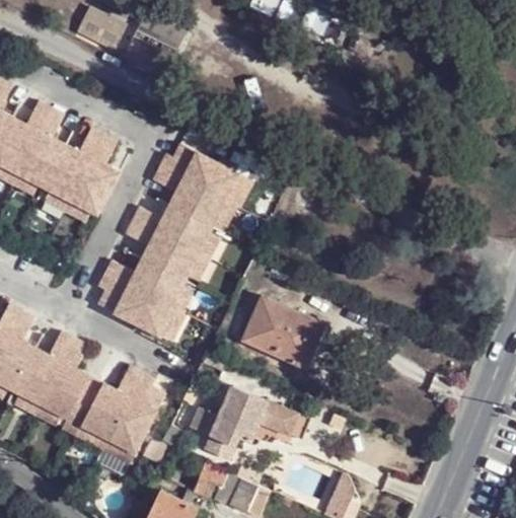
[(126,29),(88,10),(78,28),(116,48),(126,29)]
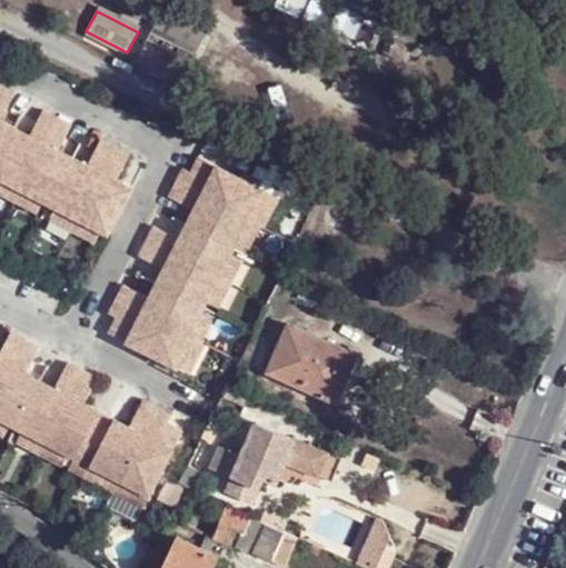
[(205,36),(159,13),(131,66),(176,89),(205,36)]
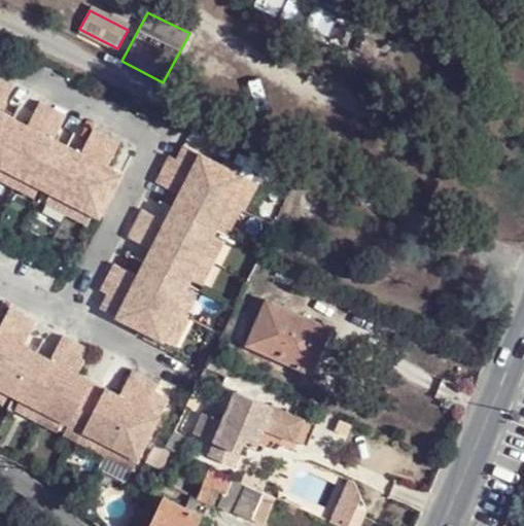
[(106,179),(111,170),(106,168),(118,144),(92,130),(79,154),(53,140),(66,116),(39,102),(26,126),(0,112),(0,109),(11,88),(0,81),(0,167),(16,176),(38,187),(50,194),(70,204),(90,215),(97,219),(116,184),(115,183),(106,179)]
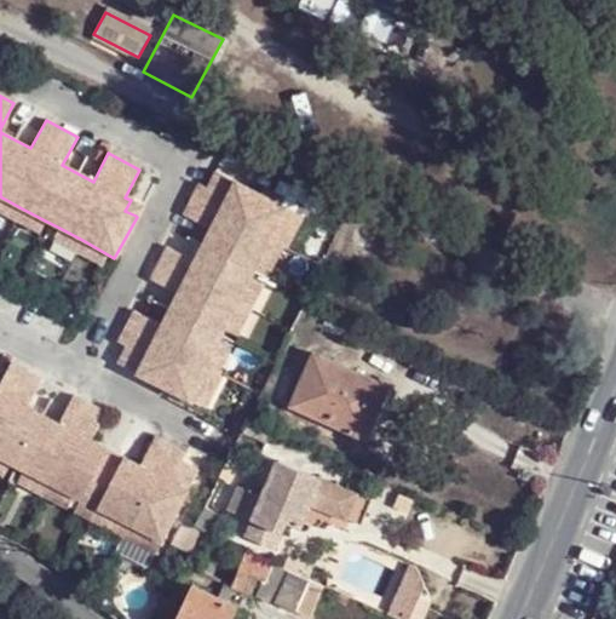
[(276,246),(294,212),(214,171),(206,188),(199,184),(182,216),(209,230),(193,262),(166,247),(148,280),(176,294),(168,309),(160,325),(132,311),(124,327),(115,342),(124,347),(115,364),(194,405),(212,371),(203,366),(216,343),(223,328),(248,280),(255,265),(268,241),(276,246)]
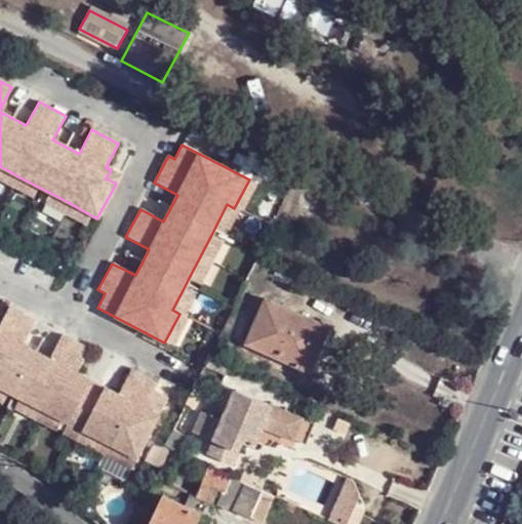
[(0,180),(32,197),(38,187),(16,175),(0,166),(0,180)]
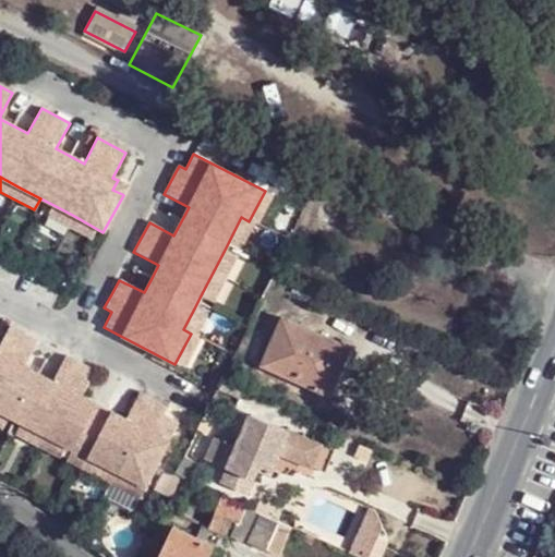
[(122,194),(128,185),(118,180),(112,190),(122,194)]
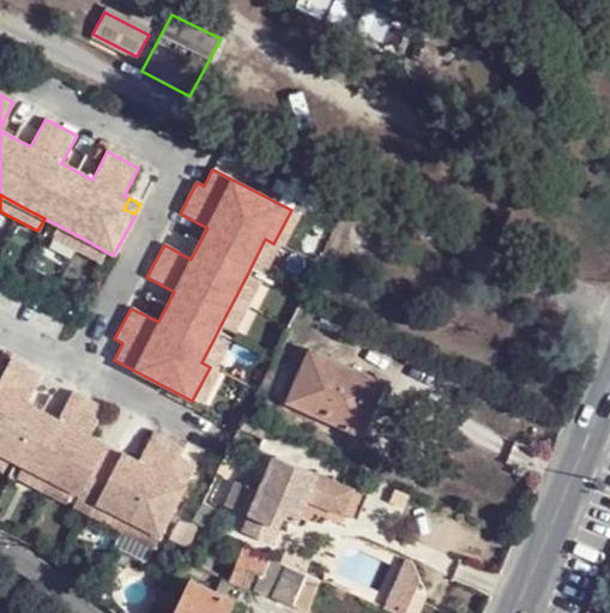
[(297,215),(291,210),(273,244),(278,245),(281,246),(297,215)]
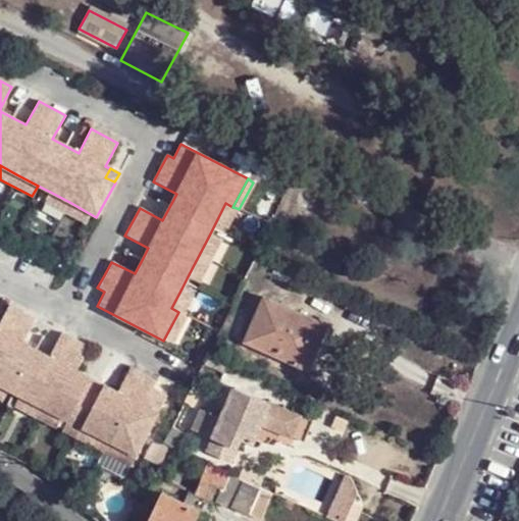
[(84,224),(89,213),(69,202),(50,192),(44,203),(63,213),(84,224)]
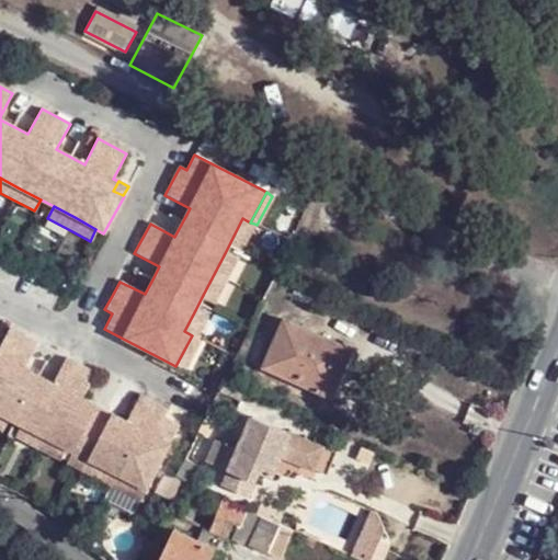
[(242,246),(254,224),(250,223),(242,218),(231,240),(242,246)]
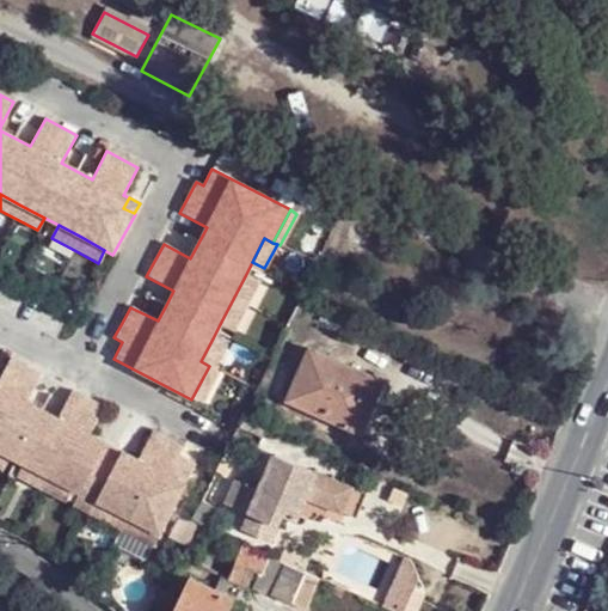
[(258,282),(245,276),(220,324),(232,331),(258,282)]
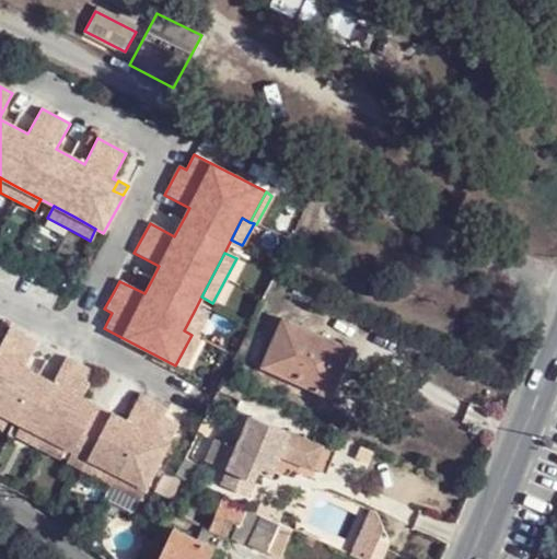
[(195,337),(206,315),(195,310),(184,330),(192,335),(195,337)]
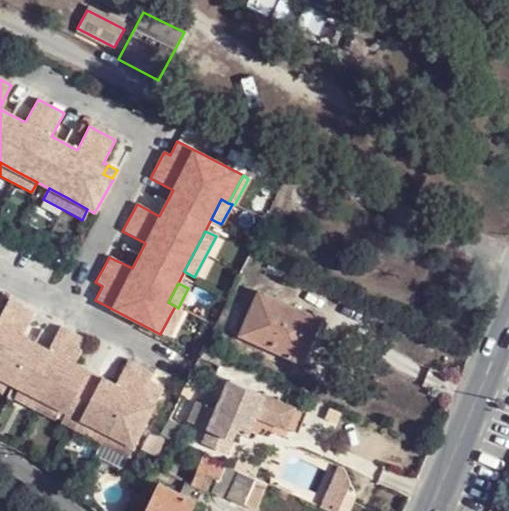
[(318,319),(256,294),(239,338),(301,361),(318,319)]
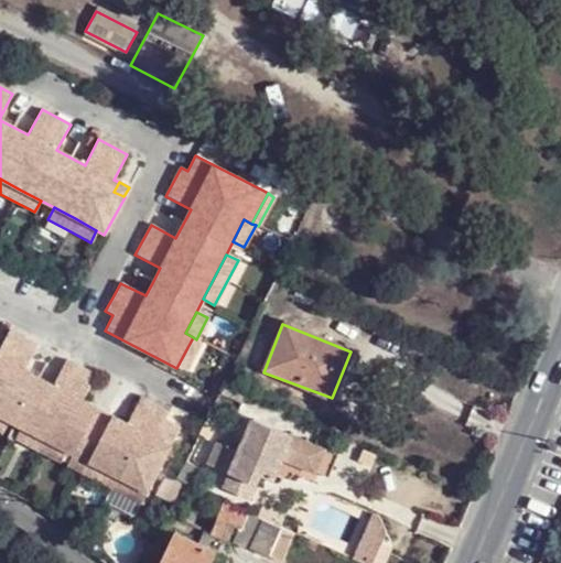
[(0,417),(6,420),(19,426),(63,450),(69,453),(63,465),(79,474),(86,462),(114,476),(110,484),(139,499),(179,429),(164,420),(169,413),(140,399),(127,423),(83,400),(96,375),(81,367),(66,359),(53,385),(24,369),(38,344),(23,337),(9,329),(0,346),(0,417)]
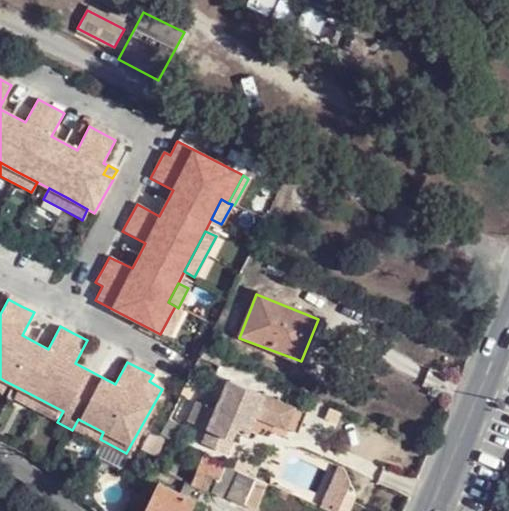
[(178,308),(175,306),(160,334),(165,337),(180,309),(178,308)]
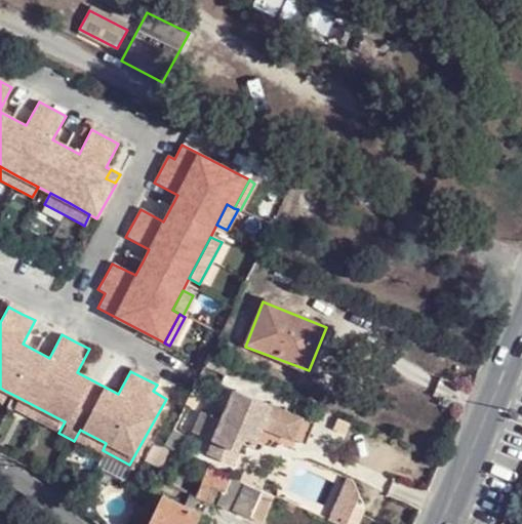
[(235,391),(221,421),(212,440),(211,443),(234,454),(238,445),(249,449),(259,429),(274,435),(284,413),(235,391)]
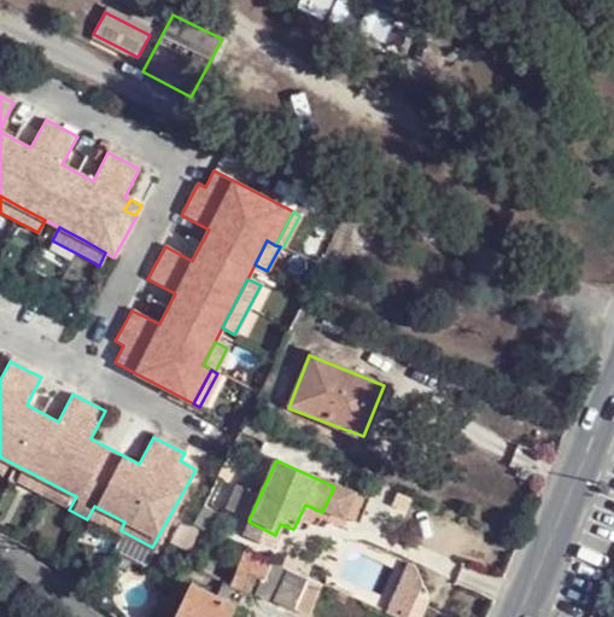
[(13,481),(63,506),(69,493),(21,467),(13,481)]
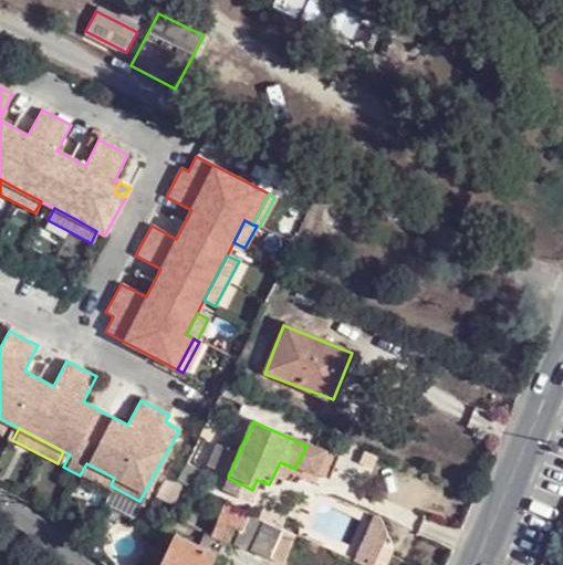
[(333,459),(306,446),(295,469),(323,481),(333,459)]
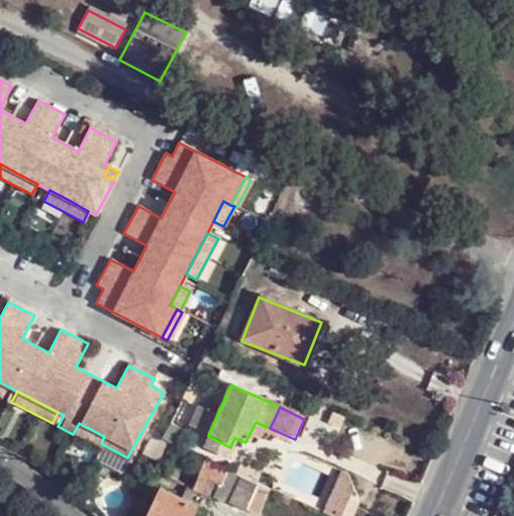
[(209,433),(217,415),(205,409),(196,427),(209,433)]
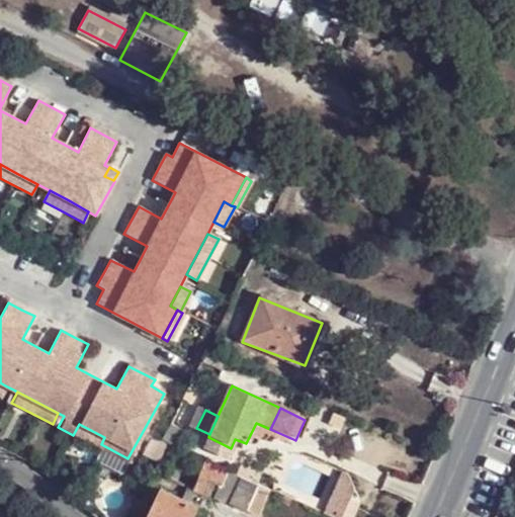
[(101,444),(104,437),(79,424),(73,435),(99,448),(101,444)]
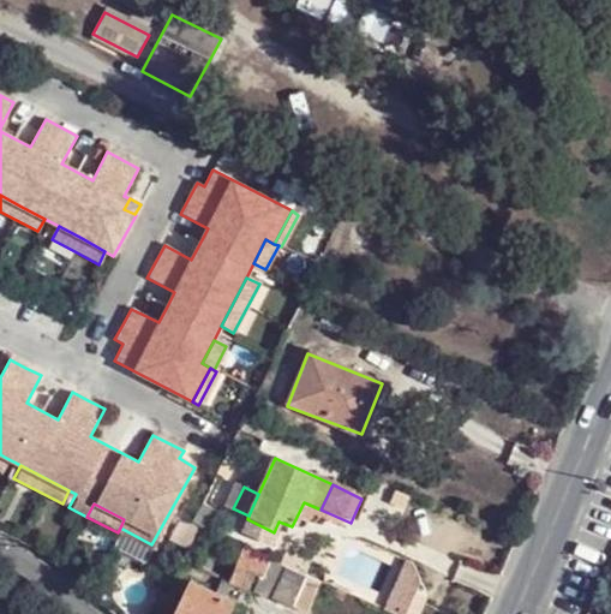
[(149,549),(151,544),(120,528),(118,532),(149,549)]
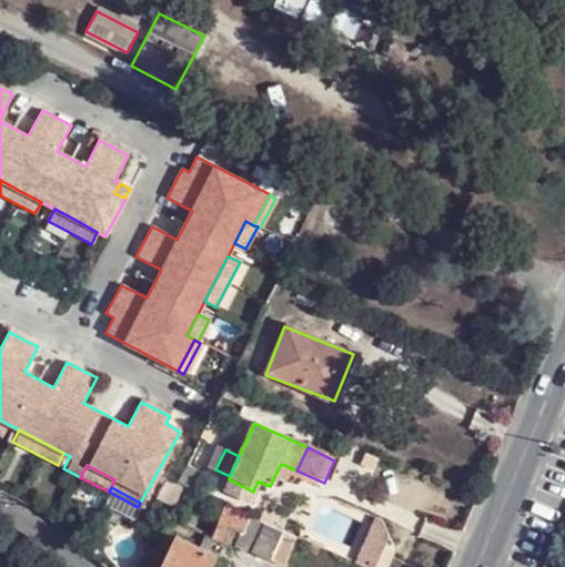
[(281,530),(224,505),(220,513),(210,540),(223,545),(231,530),(236,534),(231,548),(268,563),(281,530)]
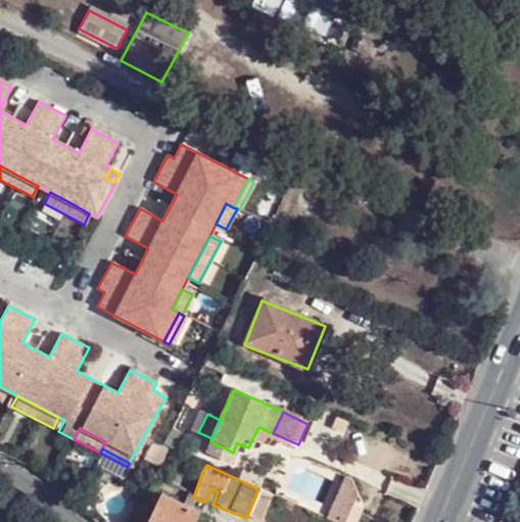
[(324,520),(327,521),(345,521),(361,489),(341,480),(324,520)]
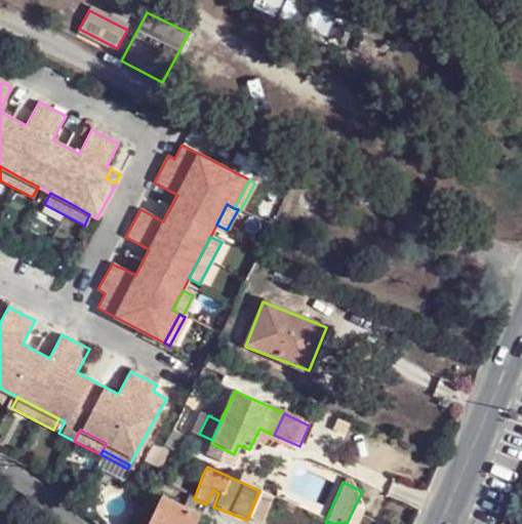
[(192,511),(182,505),(163,496),(150,523),(194,523),(199,514),(192,511)]
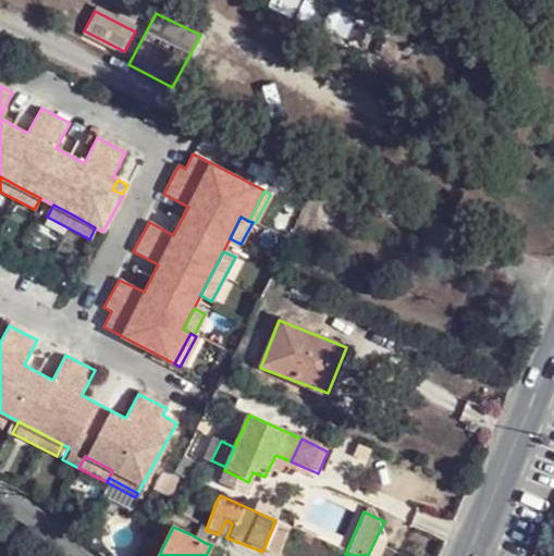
[(196,530),(193,535),(204,542),(207,534),(196,530)]
